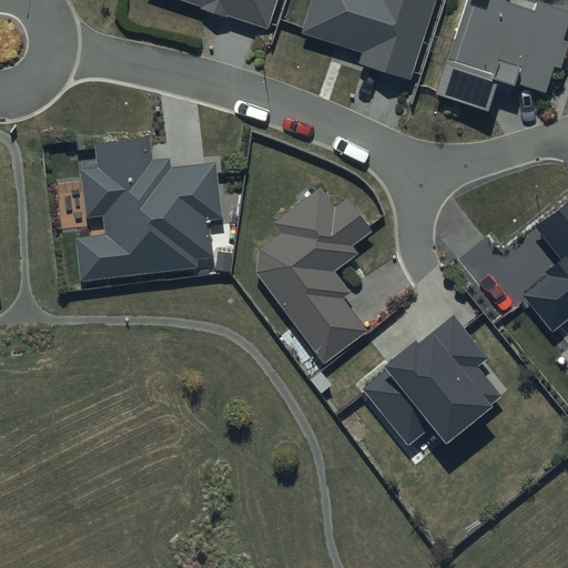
[(178,0),(265,29),(274,0),(178,0)]
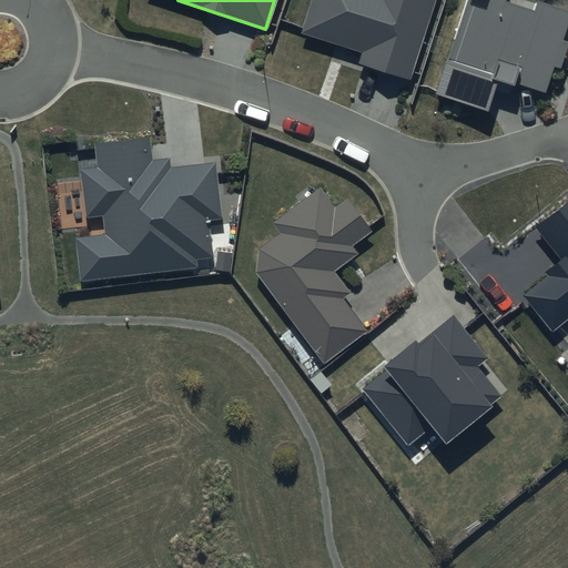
[(436,0),(312,0),(302,33),(362,52),(358,63),(411,80),(436,0)]
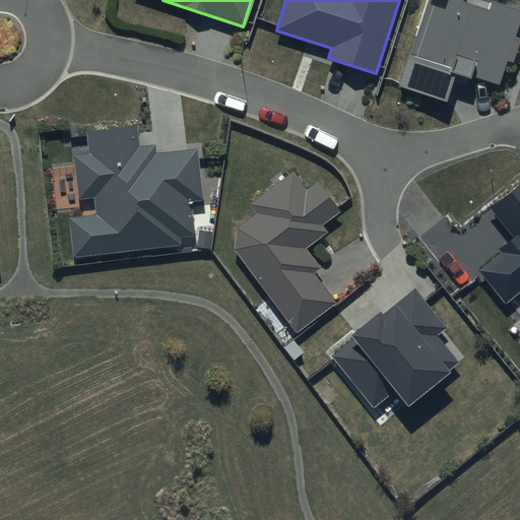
[(462,0),(429,0),(400,86),(447,102),(456,75),(471,80),(472,76),(500,85),(508,62),(514,64),(519,46),(519,37),(516,36),(519,24),(519,10),(494,2),(491,11),(462,2),(462,0)]
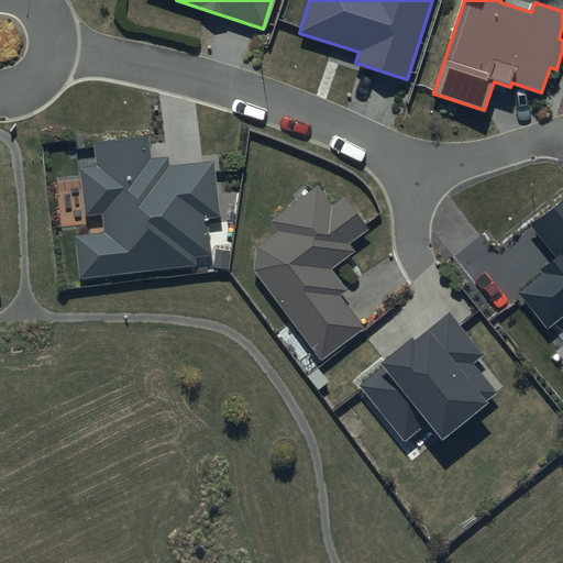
[(147,135),(94,142),(97,165),(80,167),(87,216),(101,213),(103,231),(73,235),(79,280),(196,266),(195,257),(209,256),(205,220),(220,218),(213,162),(169,167),(168,156),(151,158),(147,135)]
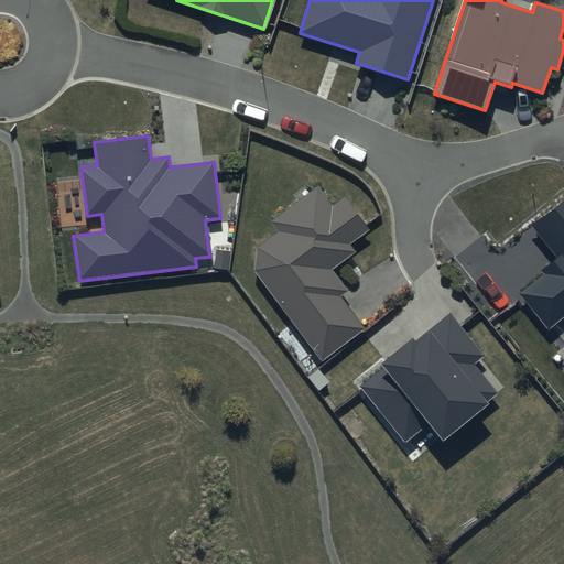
[(333,205),(318,185),(270,221),(279,231),(258,247),(255,271),(322,362),(365,328),(340,296),(348,291),(333,270),(356,252),(350,245),(370,230),(345,197),(333,205)]
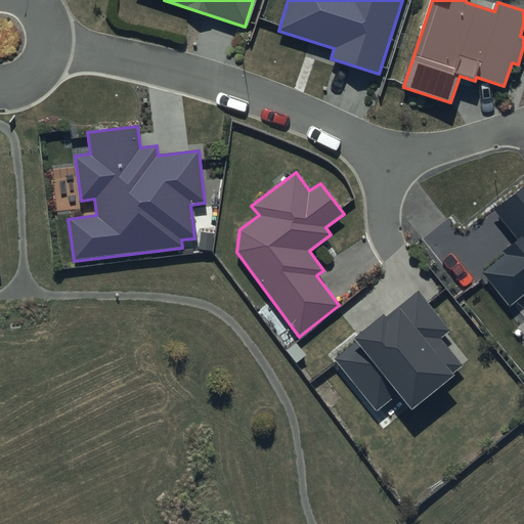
[(523,183),(493,209),(518,238),(503,251),(507,255),(484,273),(510,304),(523,293),(523,183)]
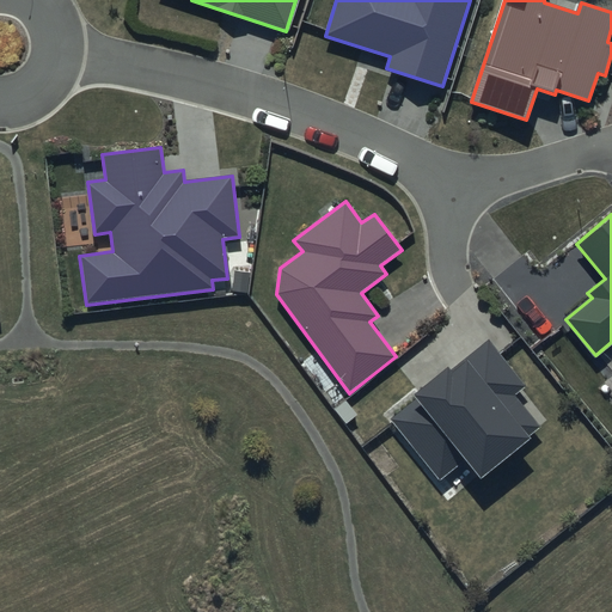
[(417,399),(392,420),(440,478),(465,458),(482,478),(543,428),(515,396),(527,385),(489,338),(451,369),(448,366),(414,395),(417,399)]
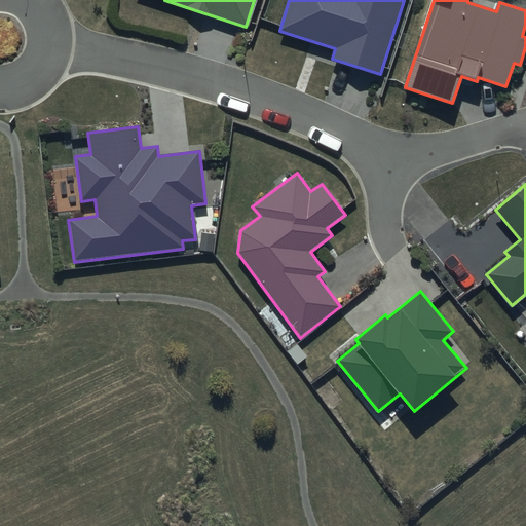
All buildings are outlined.
